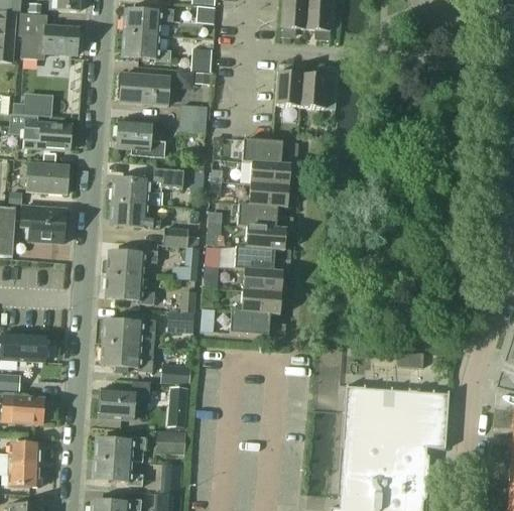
[(0,0),(0,7),(17,8),(22,9),(22,8),(22,0),(0,0)]
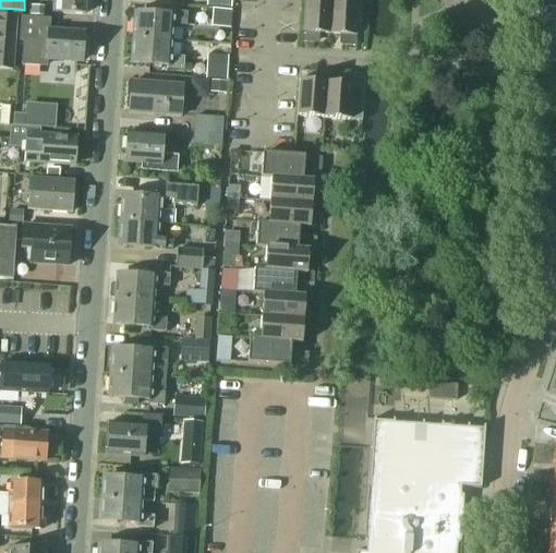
[(315,28),(331,31),(333,0),(306,0),(303,38),(314,39),(315,28)]
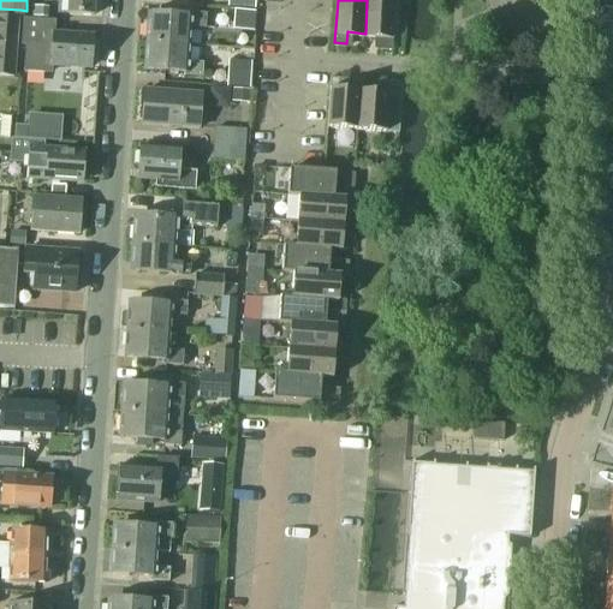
[(367,0),(365,34),(382,34),(381,46),(393,47),(397,0),(367,0)]
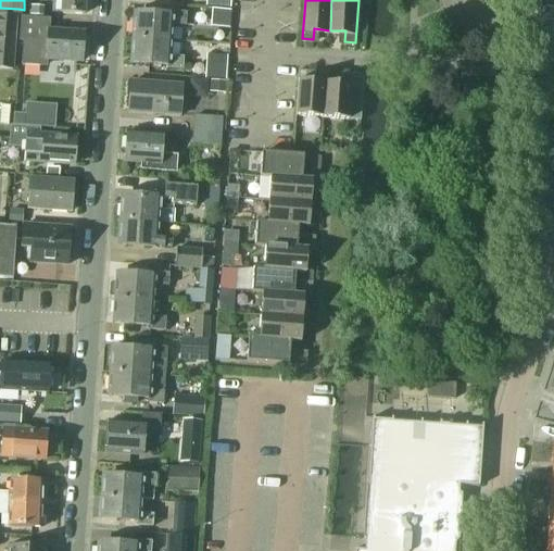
[(25,9),(25,11),(39,11),(39,3),(25,2),(25,9)]
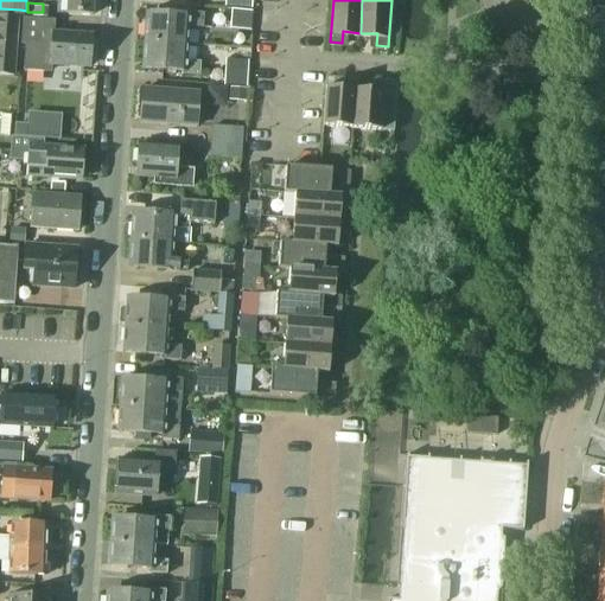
[(233,25),(250,26),(253,26),(254,8),(235,6),(233,25)]
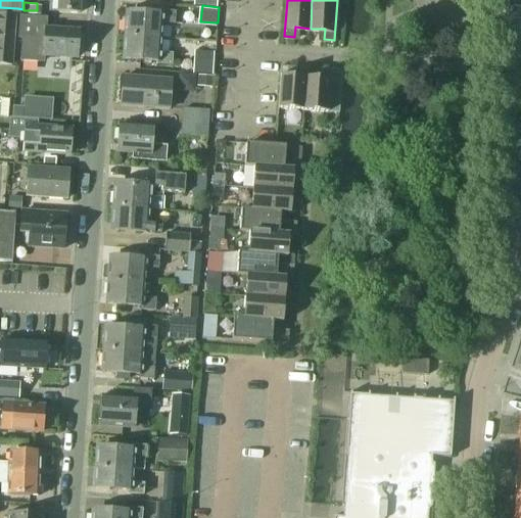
[(128,7),(127,32),(161,34),(162,19),(176,19),(177,7),(162,6),(162,9),(128,7)]
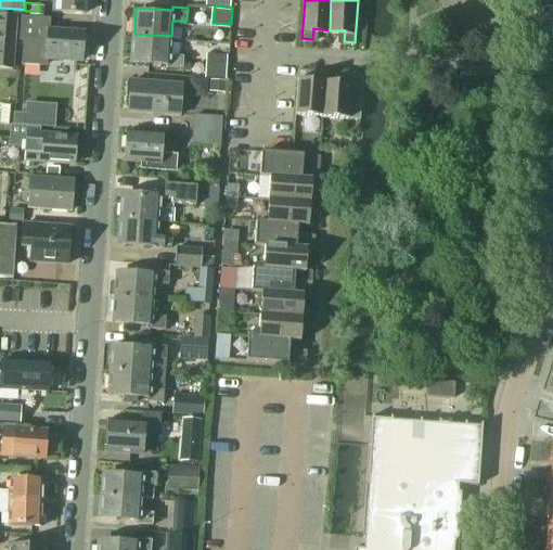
[(0,64),(14,65),(17,26),(18,12),(0,10),(0,64)]
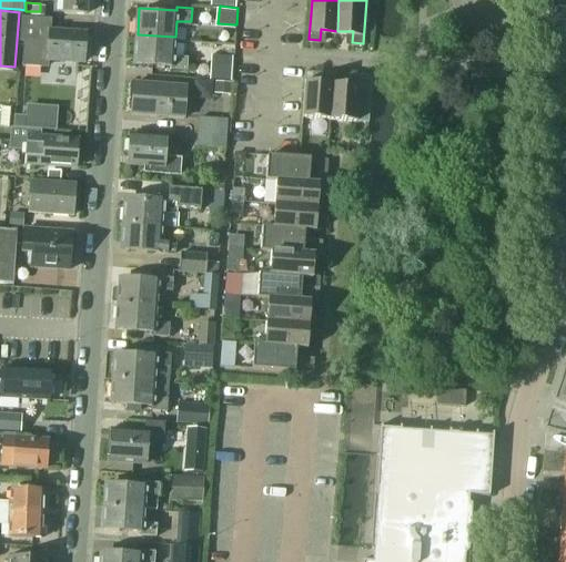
[(49,64),(50,54),(83,57),(86,28),(51,26),(52,14),(22,13),(21,38),(24,38),(23,62),(49,64)]
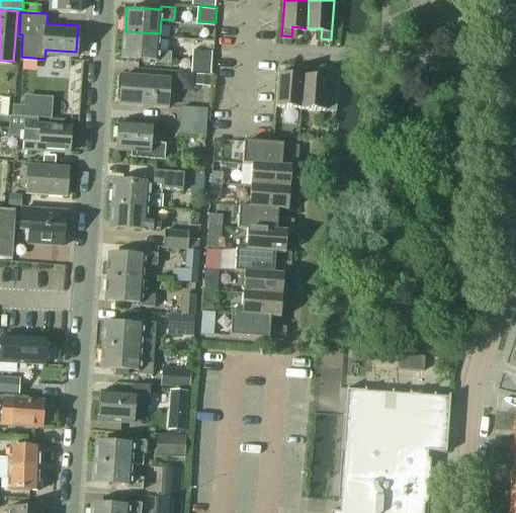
[(159,48),(160,33),(125,31),(123,54),(158,56),(158,60),(171,61),(172,49),(159,48)]
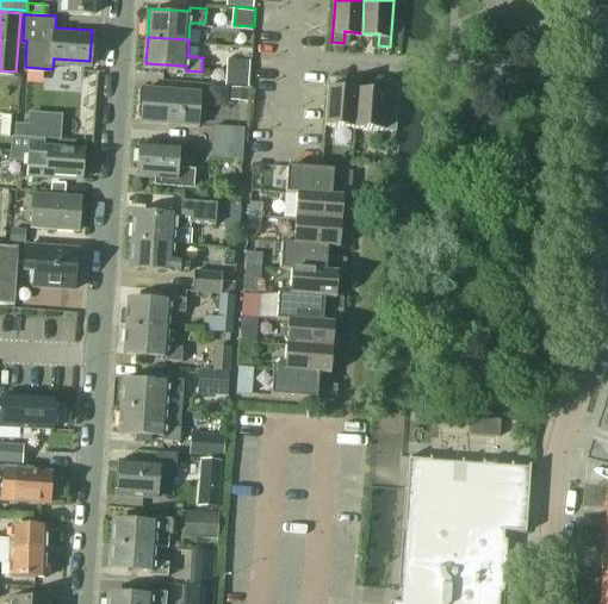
[(222,81),(248,83),(249,63),(235,62),(235,73),(223,72),(222,81)]
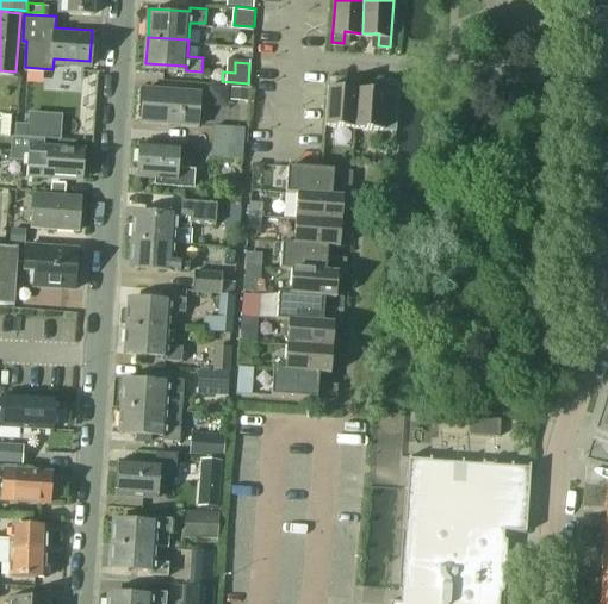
[(326,123),(355,125),(358,86),(341,85),(341,74),(329,73),(326,123)]
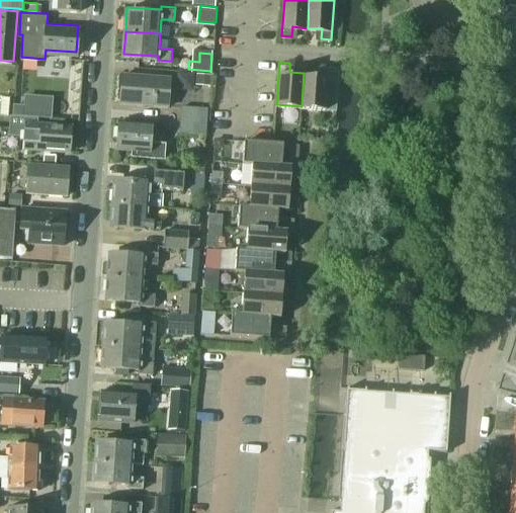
[(304,73),(302,106),(337,108),(340,66),(319,65),(318,74),(304,73)]
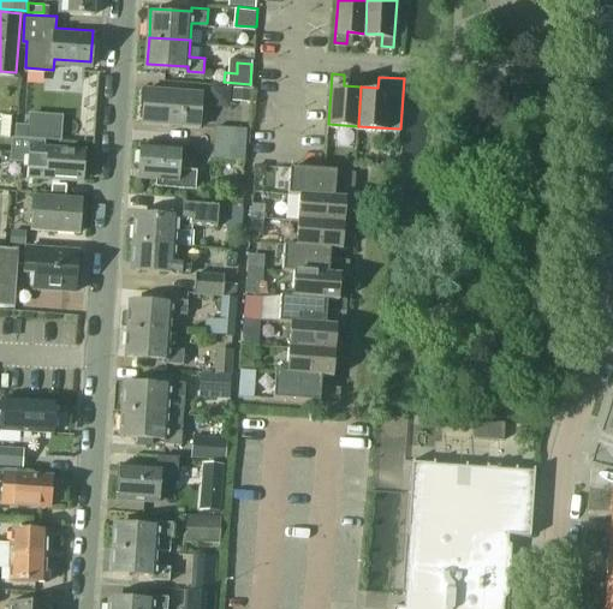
[(202,89),(147,85),(144,119),(176,121),(176,119),(184,119),(184,121),(200,123),(202,89)]
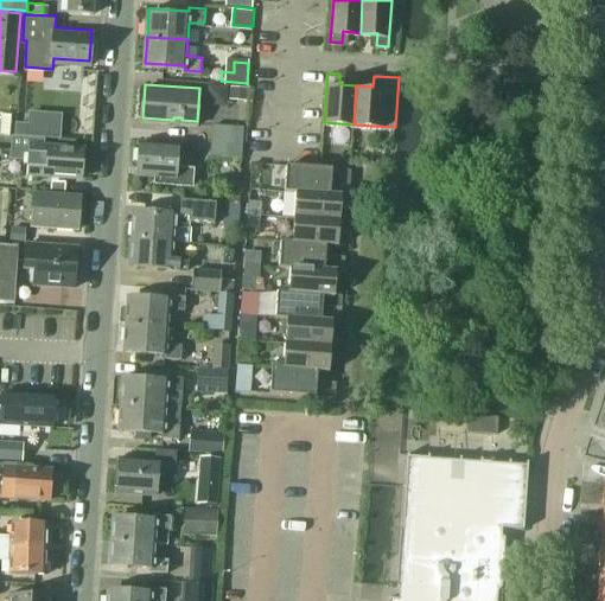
[(18,132),(32,133),(33,119),(19,117),(18,132)]
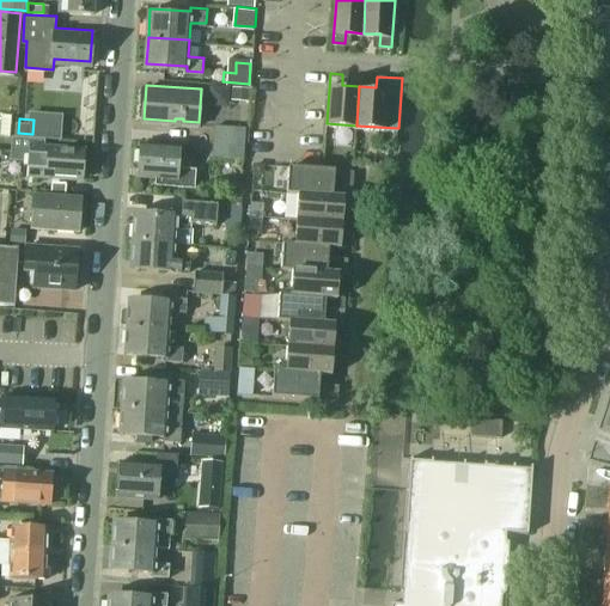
[(215,122),(214,136),(245,139),(246,123),(215,122)]
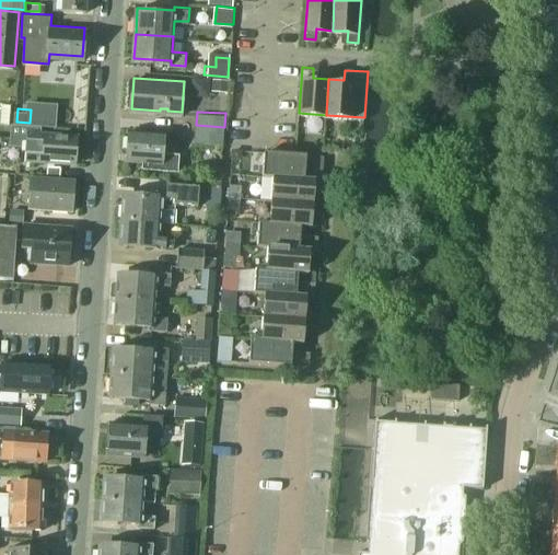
[(14,123),(13,143),(23,145),(26,145),(26,151),(32,158),(76,160),(78,135),(39,131),(41,125),(14,123)]
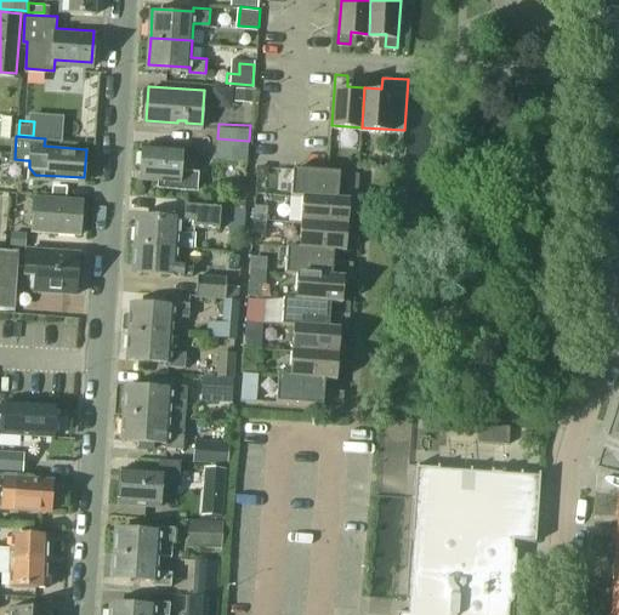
[(248,155),(249,141),(217,138),(216,153),(248,155)]
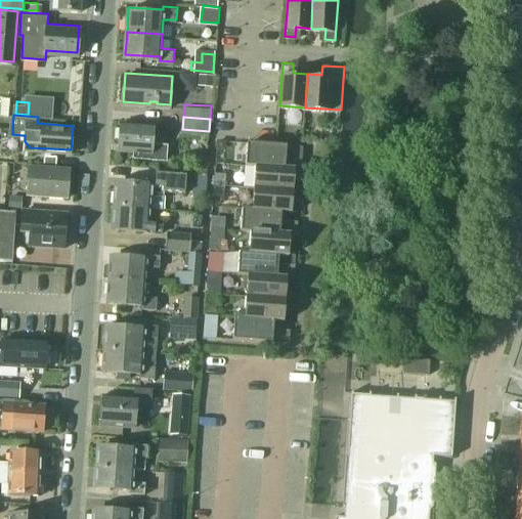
[(121,121),(119,147),(134,148),(133,157),(167,160),(167,155),(168,142),(154,141),(155,123),(121,121)]
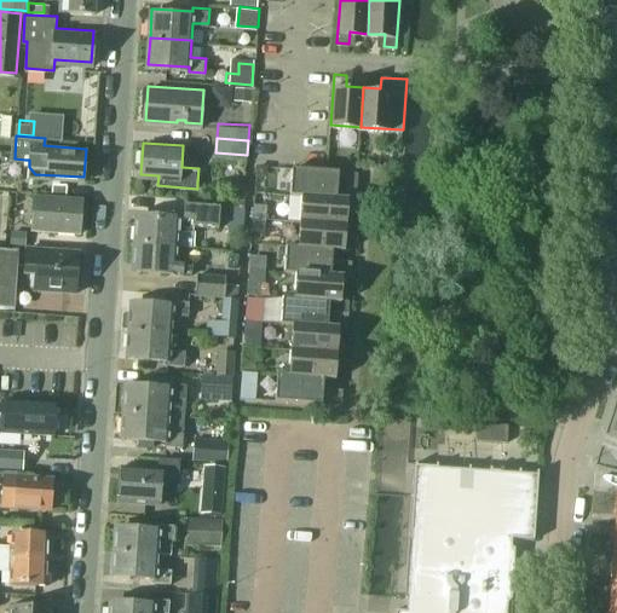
[(293,166),(292,192),(303,194),(303,192),(338,196),(338,195),(339,184),(358,185),(358,171),(324,168),(299,166),(293,166)]
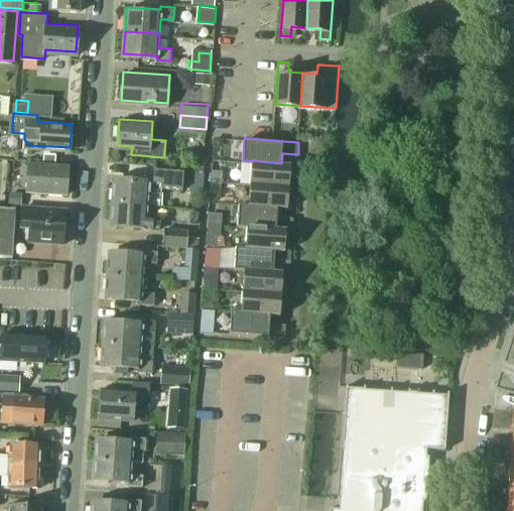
[(252,161),(251,181),(289,185),(291,163),(281,162),(281,163),(252,160),(252,161)]
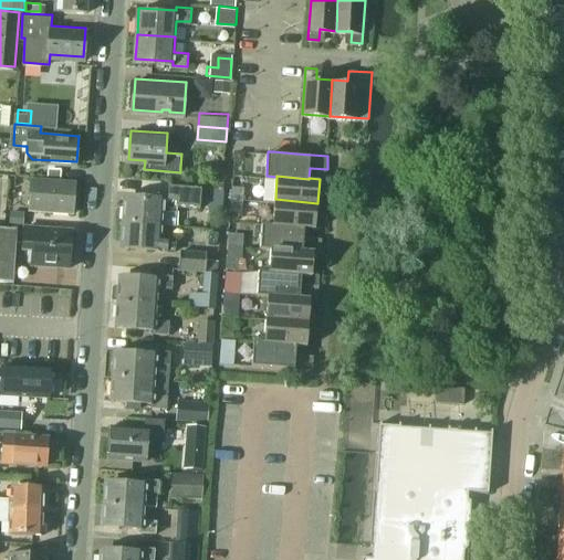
[(75,180),(32,177),(29,207),(73,210),(75,180)]
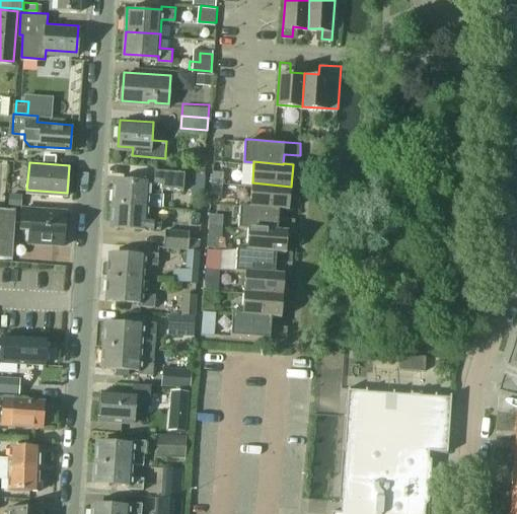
[(117,177),(115,202),(149,204),(162,205),(163,186),(186,188),(187,170),(156,168),(155,180),(117,177)]
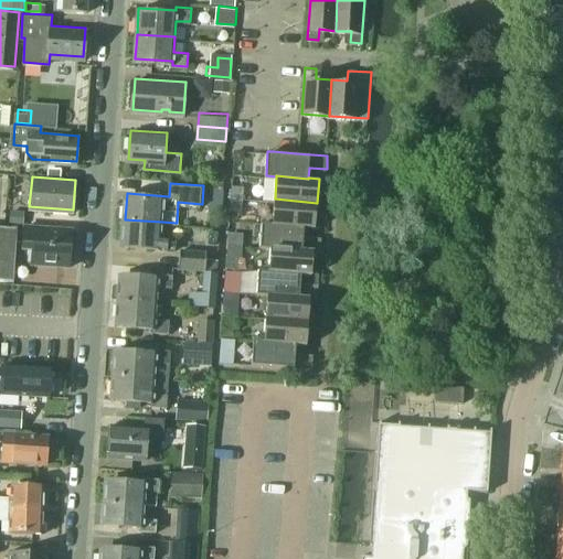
[(233,184),(232,196),(243,196),(244,185),(233,184)]
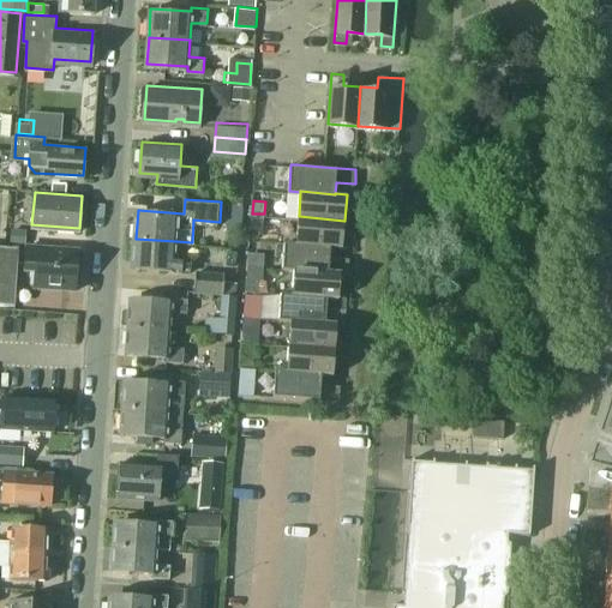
[(263,227),(264,214),(252,214),(251,226),(263,227)]
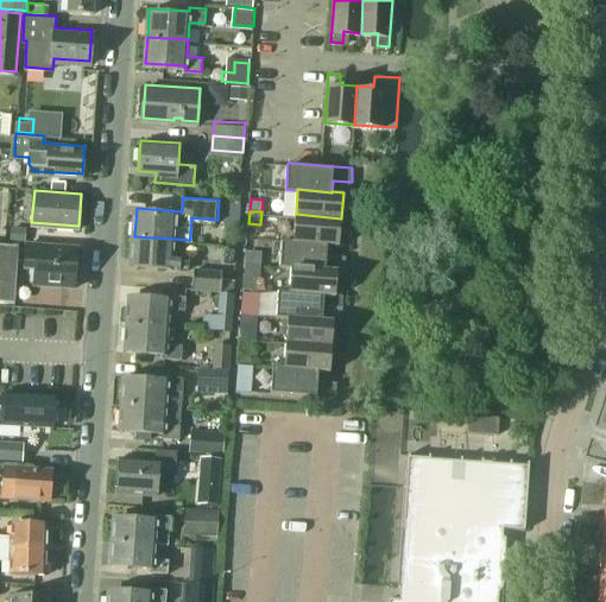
[(296,214),(294,239),(294,240),(328,242),(340,244),(341,219),(296,214)]
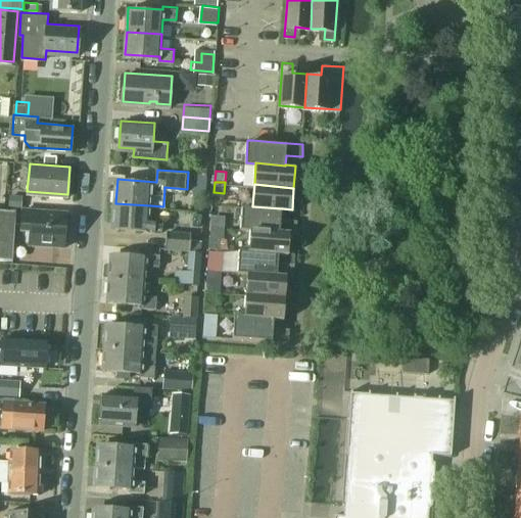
[(149,218),(150,205),(115,203),(113,226),(161,229),(162,219),(149,218)]
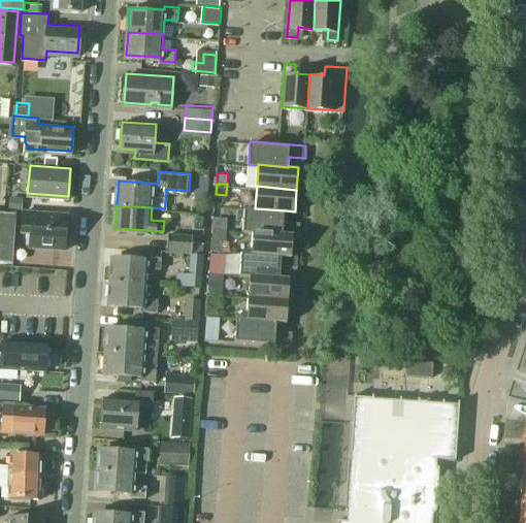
[(245,206),(243,230),(254,231),(254,230),(293,233),(299,234),(300,221),(284,220),(285,210),(255,208),(255,207),(245,206)]
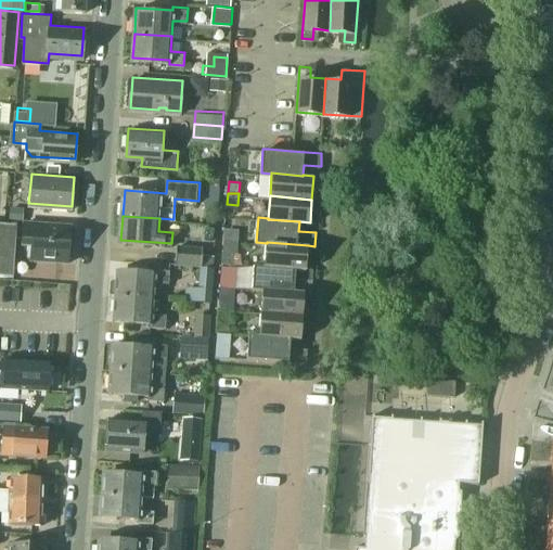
[(0,220),(0,272),(13,273),(16,221),(0,220)]
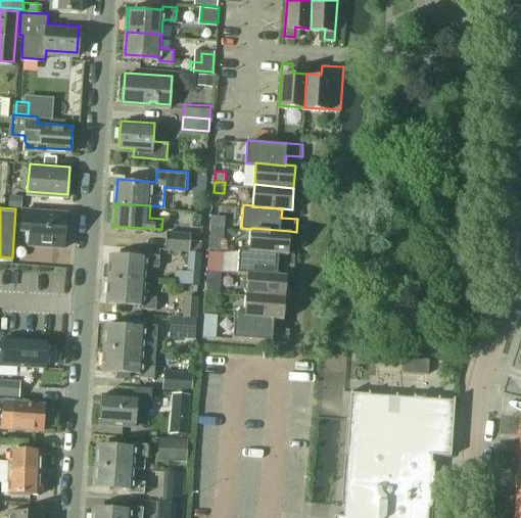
[(21,231),(31,232),(30,242),(64,244),(66,210),(24,207),(21,231)]
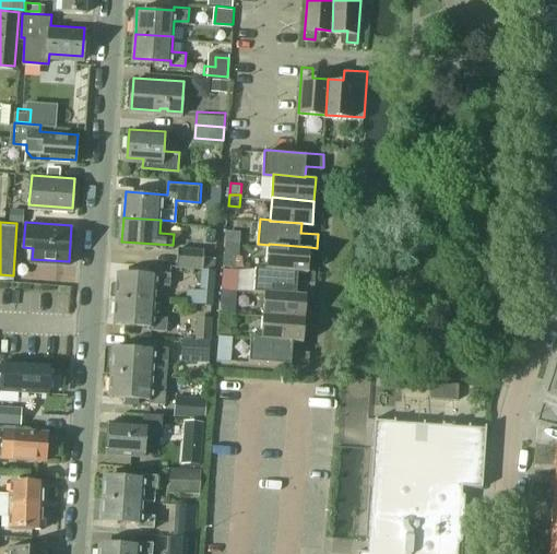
[(225,242),(224,263),(235,264),(236,254),(239,254),(240,243),(225,242)]
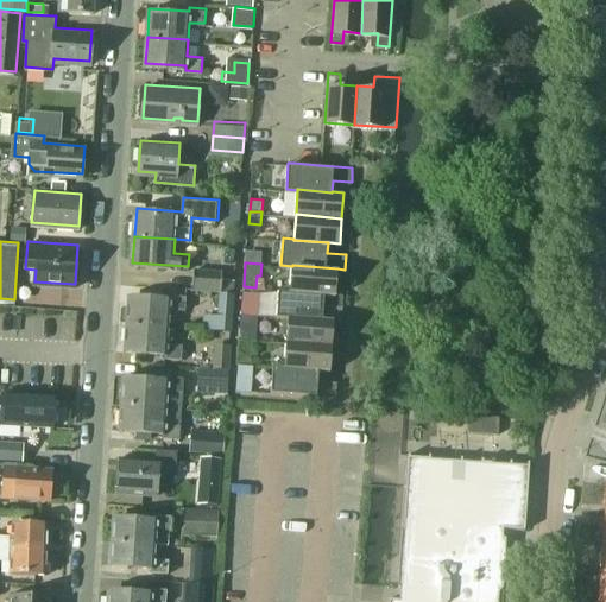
[(194,265),(193,285),(221,287),(222,267),(194,265)]
